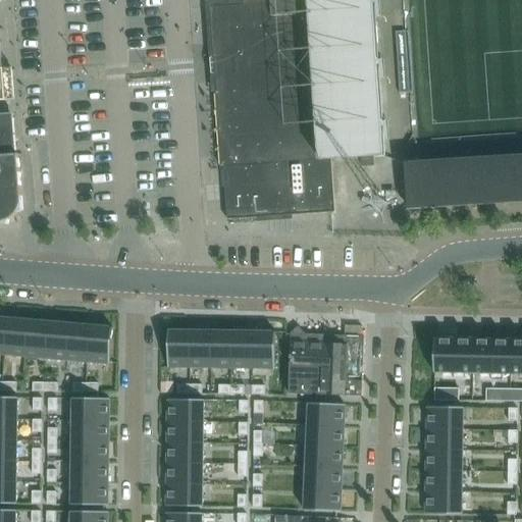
[(384,156),(384,154),(373,0),(270,0),(271,4),(210,6),(211,17),(216,92),(221,167),(223,167),(227,219),(335,212),(332,159),(384,156)]
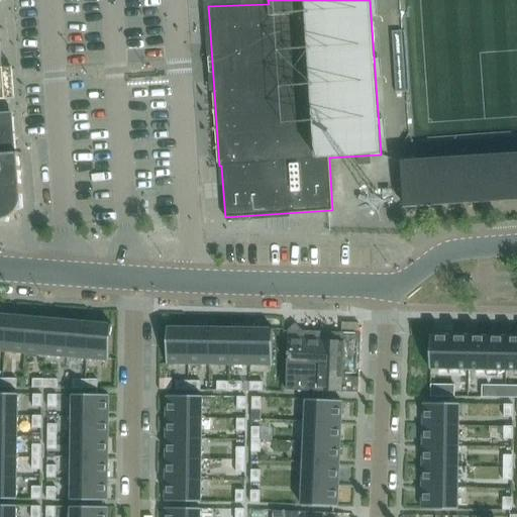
[(0,100),(12,99),(14,99),(12,67),(1,68),(0,45),(0,100)]
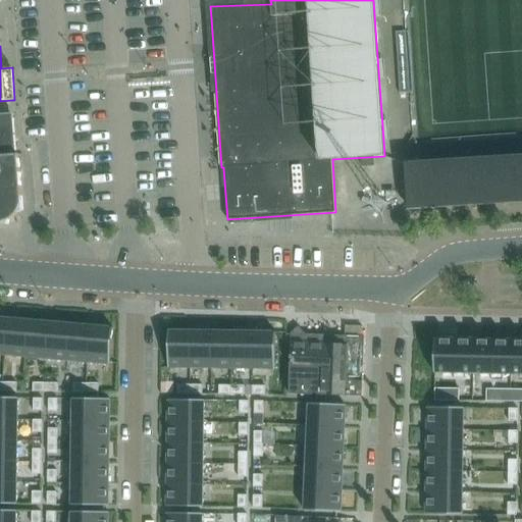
[(0,222),(2,222),(5,221),(8,220),(10,219),(12,218),(14,216),(15,215),(16,214),(18,212),(19,209),(20,207),(21,204),(21,202),(22,200),(22,197),(18,154),(14,113),(0,114),(0,222)]
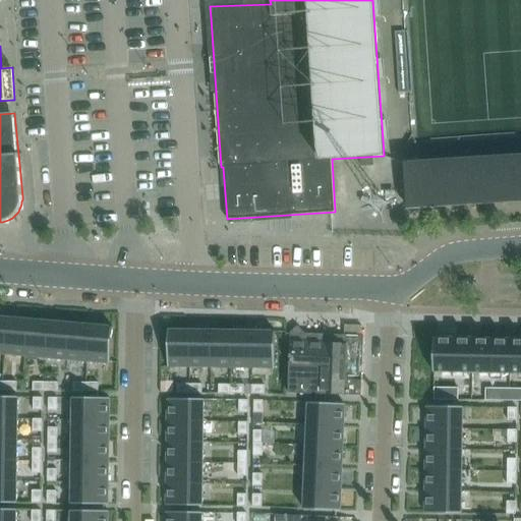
[(520,166),(406,172),(409,218),(520,212),(520,166)]
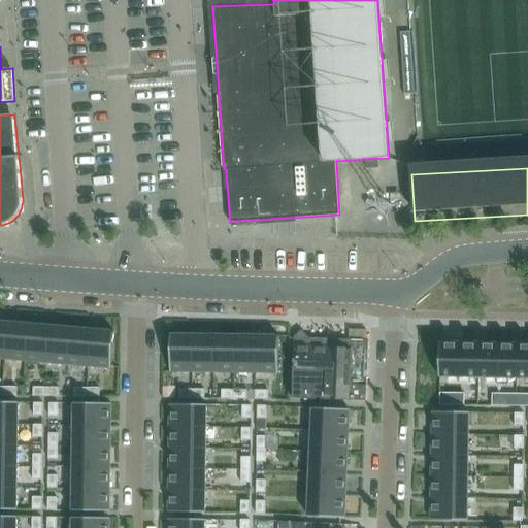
[(4,359),(26,361),(29,324),(7,322),(4,359)]
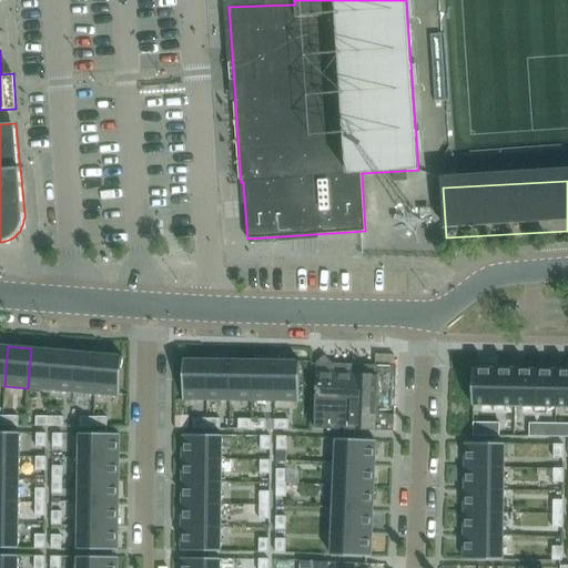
[(53,351),(31,348),(28,388),(50,391),(53,351)]
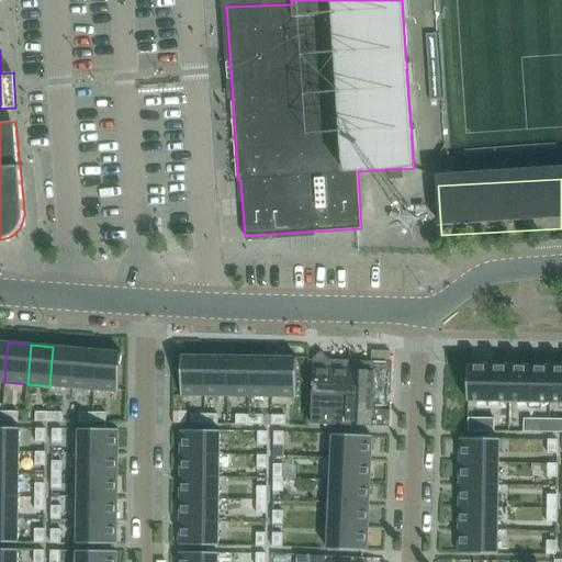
[(53,347),(49,386),(72,388),(76,349),(53,347)]
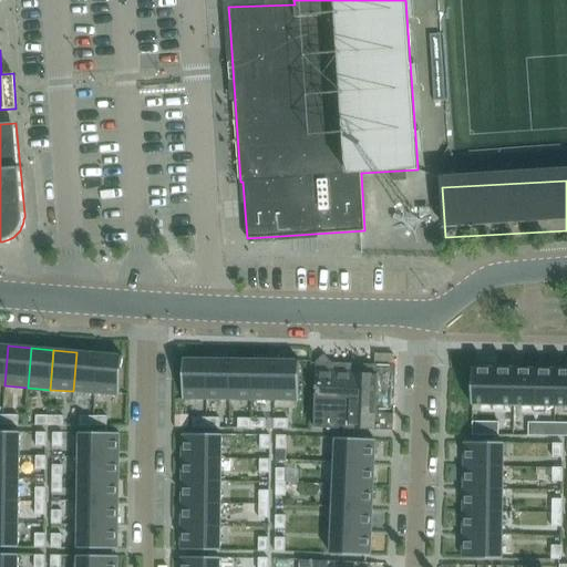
[(95,393),(99,353),(76,352),(73,391),(95,393)]
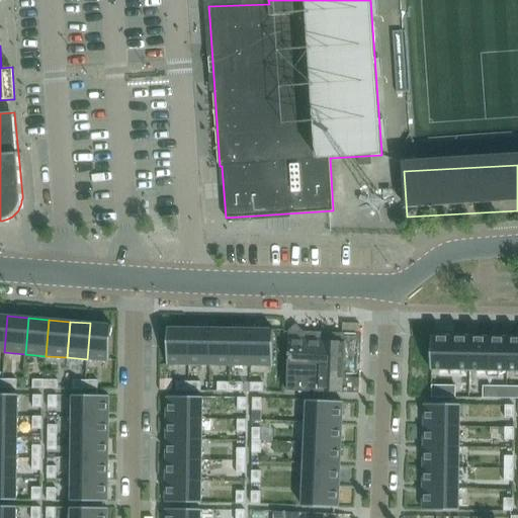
[(90,323),(87,359),(108,361),(112,325),(90,323)]
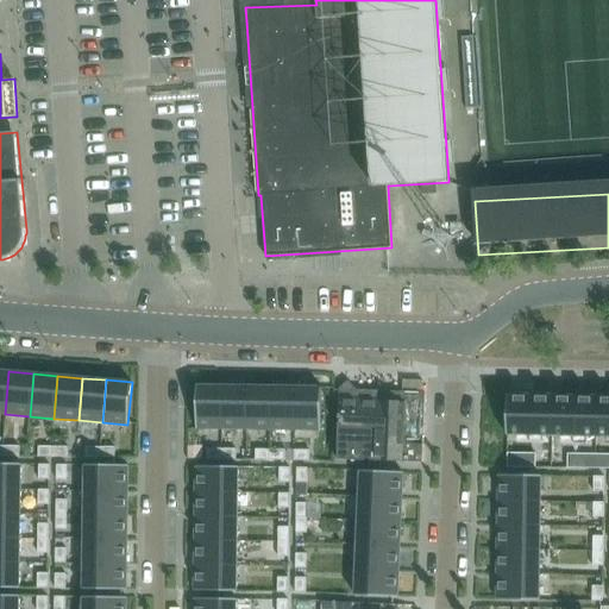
[(221,428),(223,385),(196,385),(196,428),(221,428)]
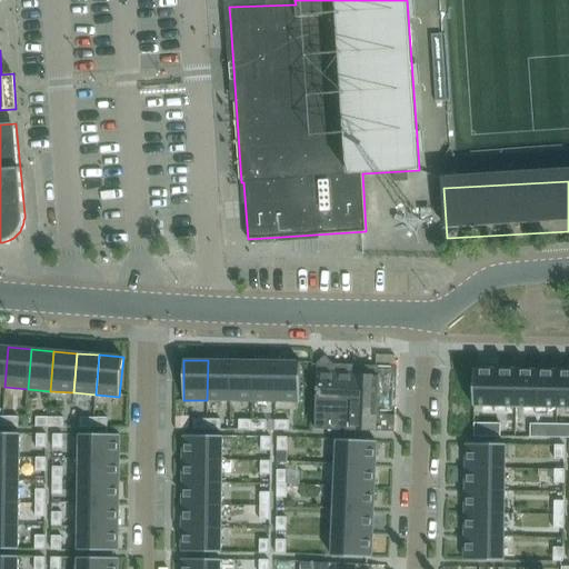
[(230,401),(230,361),(208,360),(207,400),(230,401)]
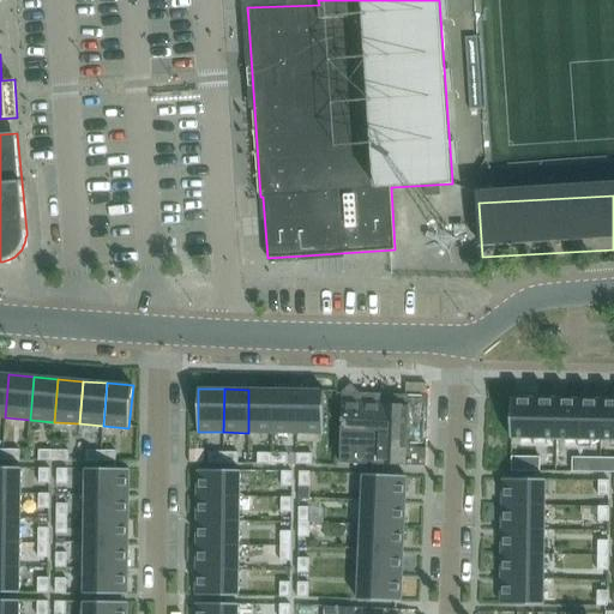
[(274,390),(248,390),(248,433),(272,433),(274,390)]
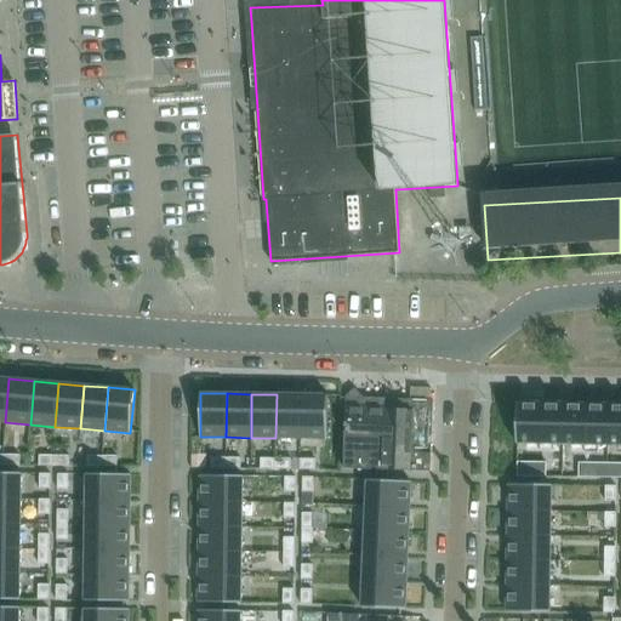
[(277,394),(275,438),(301,438),(302,394),(277,394)]
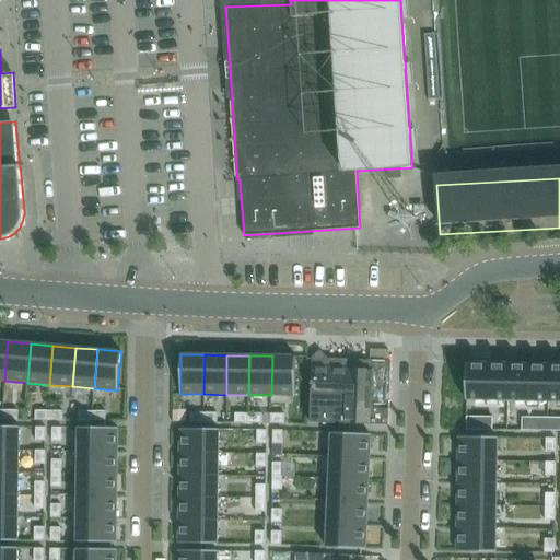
[(295,357),(272,356),(271,395),(294,396),(295,357)]
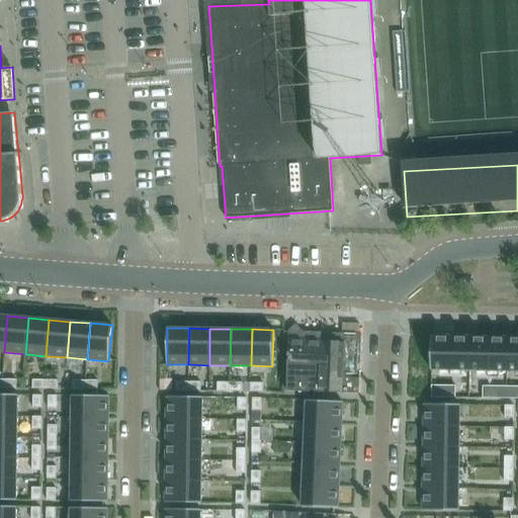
[(361,334),(288,331),(288,341),(287,391),(358,394),(361,334)]
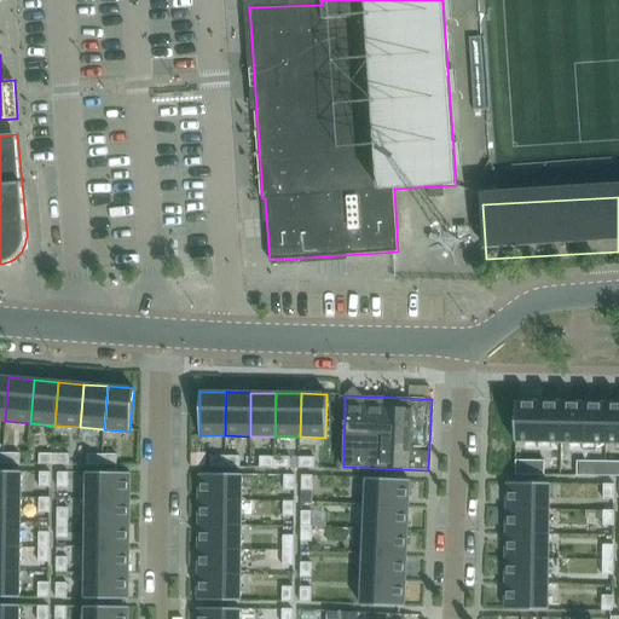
[(515,401),(515,441),(561,443),(562,403),(515,401)]
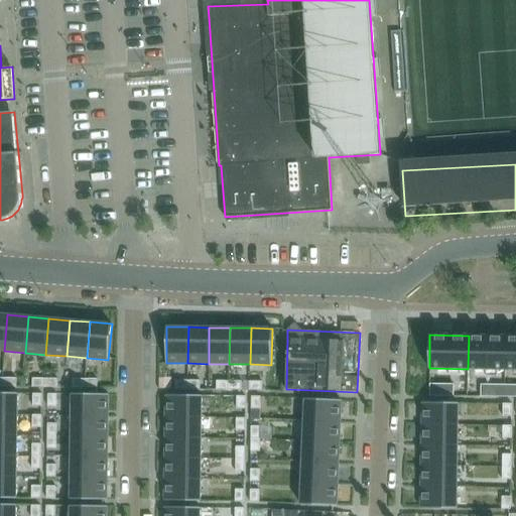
[(469,336),(468,369),(505,370),(505,336),(469,336)]
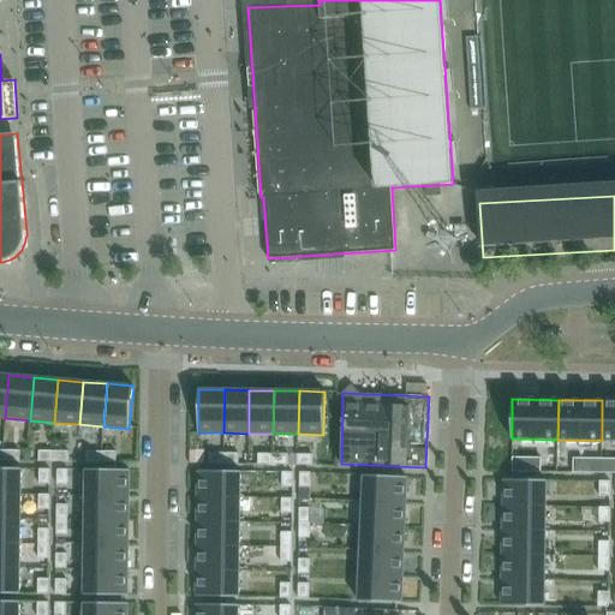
[(614,400),(602,400),(602,441),(614,441),(614,400)]
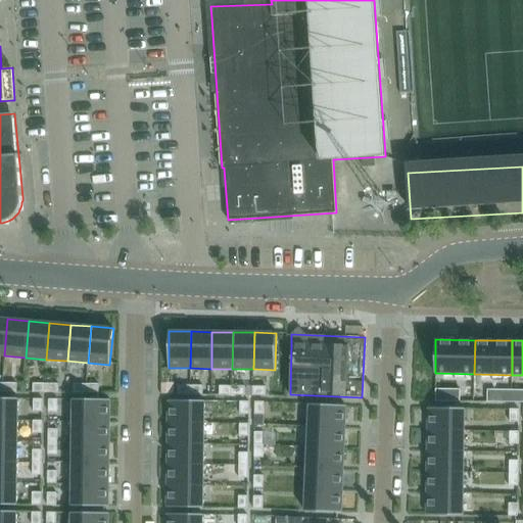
[(4,383),(4,392),(16,392),(16,383),(4,383)]
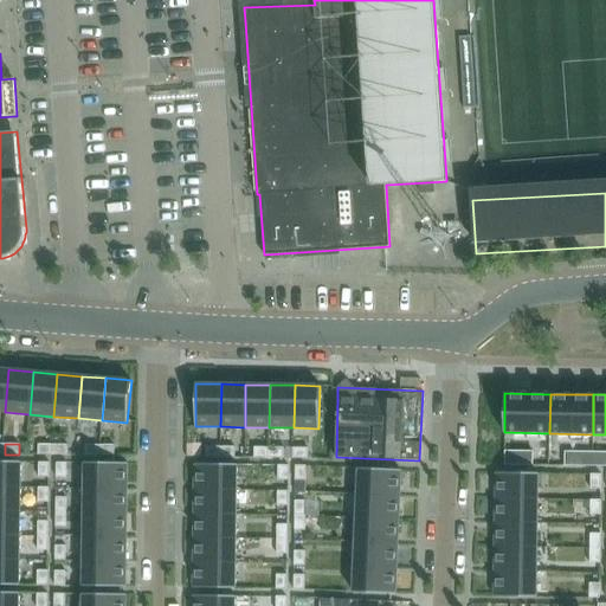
[(53,444),(38,444),(38,455),(53,455),(53,444)]
